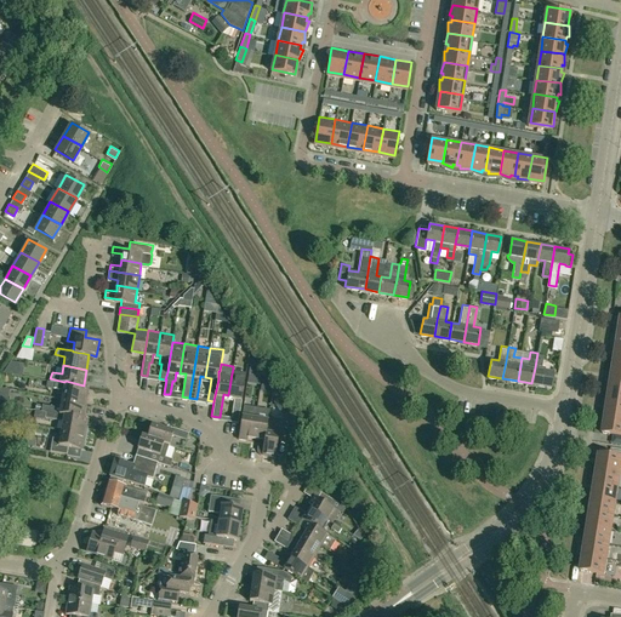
[(554,371),(535,367),(531,383),(552,387),(554,371)]
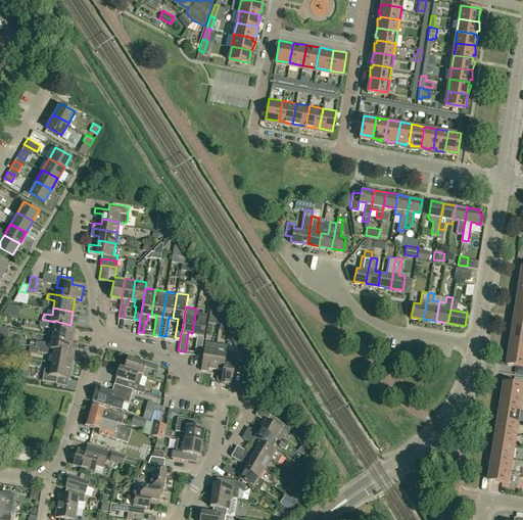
[(196,311),(195,315),(192,333),(197,334),(194,353),(200,353),(207,312),(196,311)]
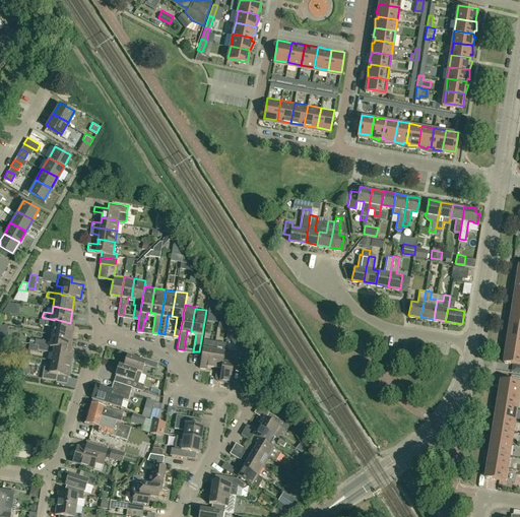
[(512,324),(519,325),(519,312),(514,312),(514,315),(511,315),(511,324),(512,324)]
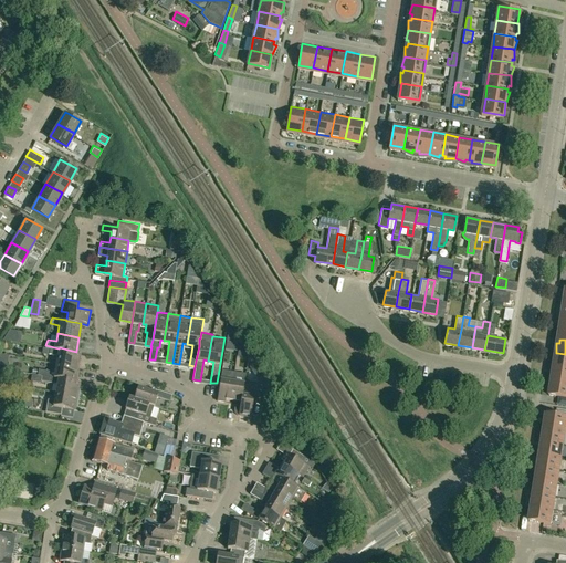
[(56,362),(79,365),(81,352),(76,351),(76,352),(60,347),(59,348),(50,346),(49,352),(58,353),(56,362)]
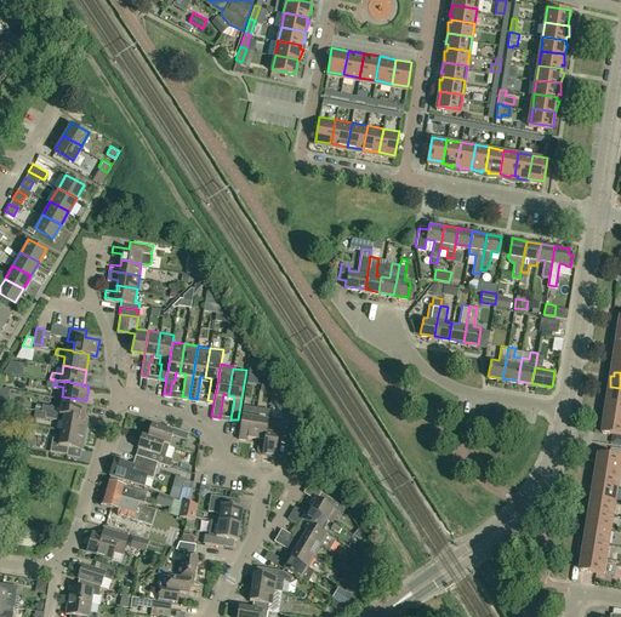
[(620,388),(611,387),(610,387),(607,396),(610,398),(609,401),(620,403),(620,388)]
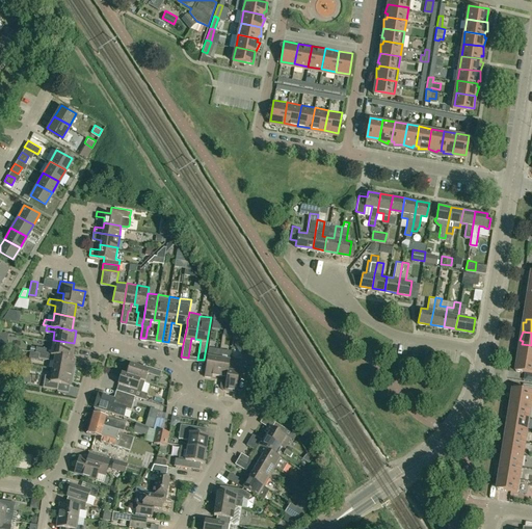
[(71,356),(74,343),(53,340),(51,347),(43,345),(35,344),(34,350),(46,352),(71,356)]
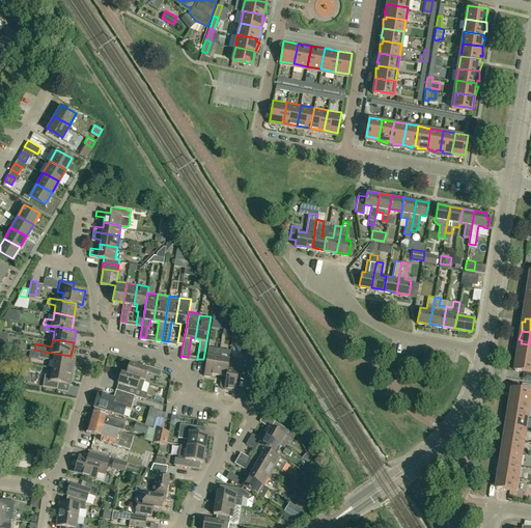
[(530,357),(530,344),(521,343),(521,346),(518,345),(518,355),(519,355),(530,357)]
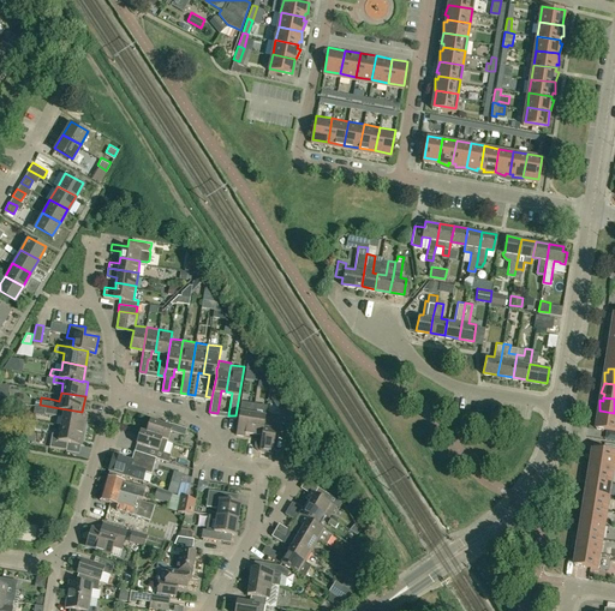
[(255,402),(248,401),(242,400),(236,432),(244,433),(245,430),(250,431),(252,412),(255,402)]
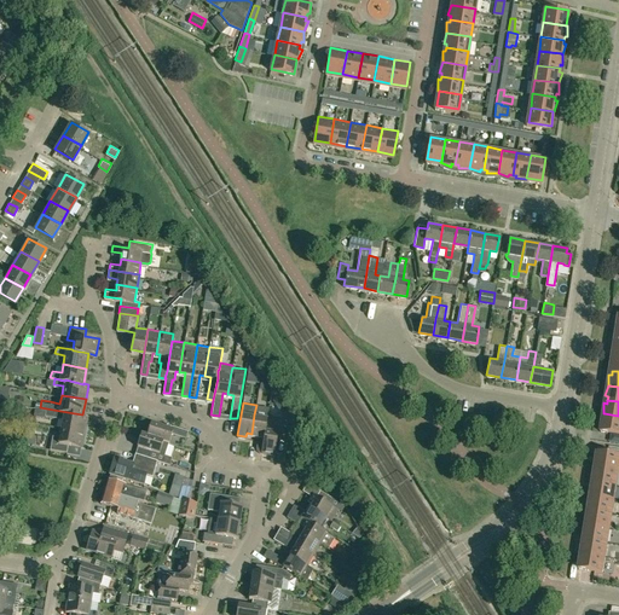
[(254,415),(252,434),(258,435),(256,444),(256,446),(258,448),(259,450),(261,451),(265,428),(266,428),(268,413),(268,406),(256,405),(254,415)]
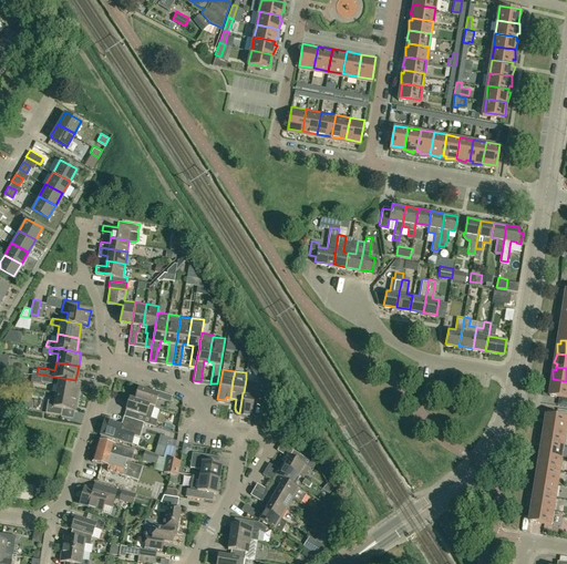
[(55,391),(78,395),(80,381),(75,380),(49,376),(37,373),(31,372),(31,380),(40,381),(40,379),(49,380),(49,381),(57,382),(55,391)]
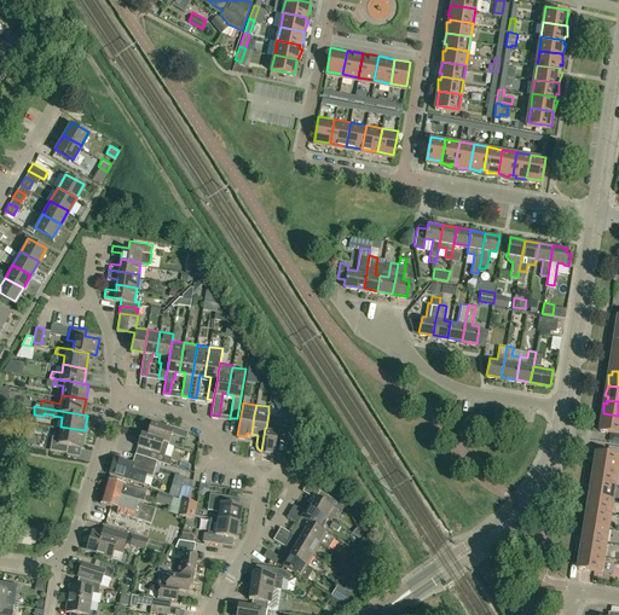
[(265,428),(261,451),(275,453),(278,431),(284,433),(287,416),(277,415),(268,413),(266,428),(265,428)]
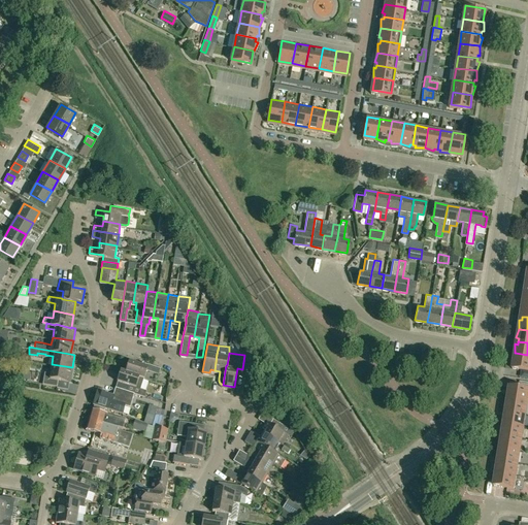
[(527,355),(516,353),(514,366),(527,368),(527,355)]
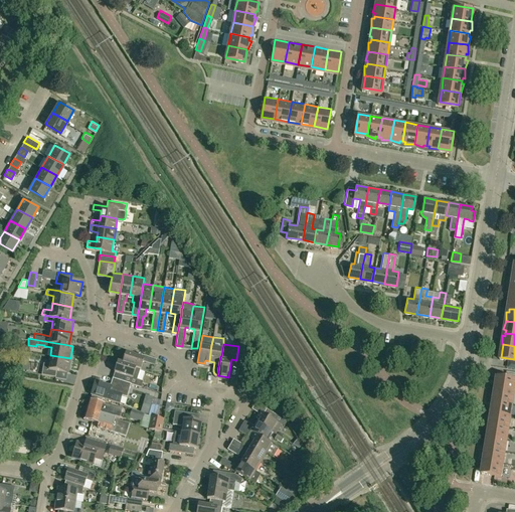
[(122,361),(140,366),(142,359),(155,363),(157,357),(141,352),(140,355),(125,350),(122,361)]
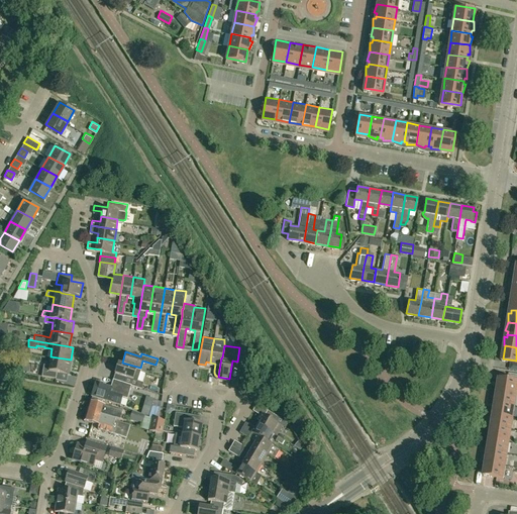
[(71,360),(50,356),(49,364),(43,363),(41,374),(56,377),(57,371),(69,373),(71,360)]
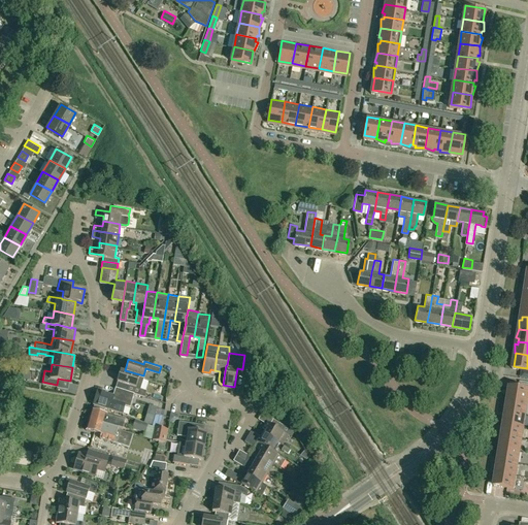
[(143,375),(125,370),(121,368),(114,386),(127,389),(129,383),(140,387),(143,375)]
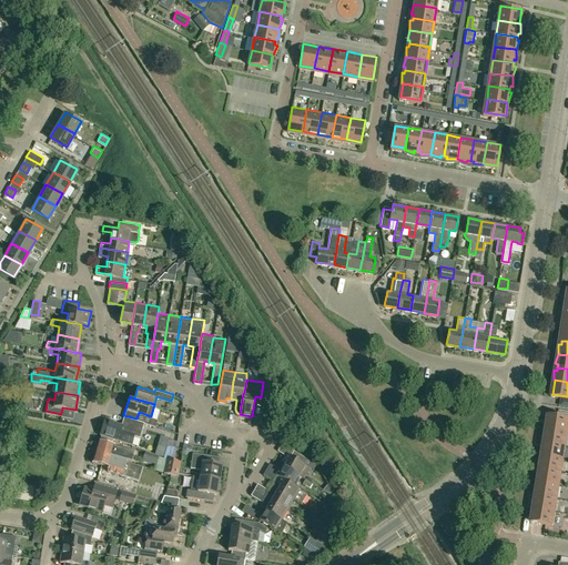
[(123,415),(121,423),(104,419),(100,433),(132,442),(134,435),(139,436),(144,422),(137,420),(137,419),(123,415)]
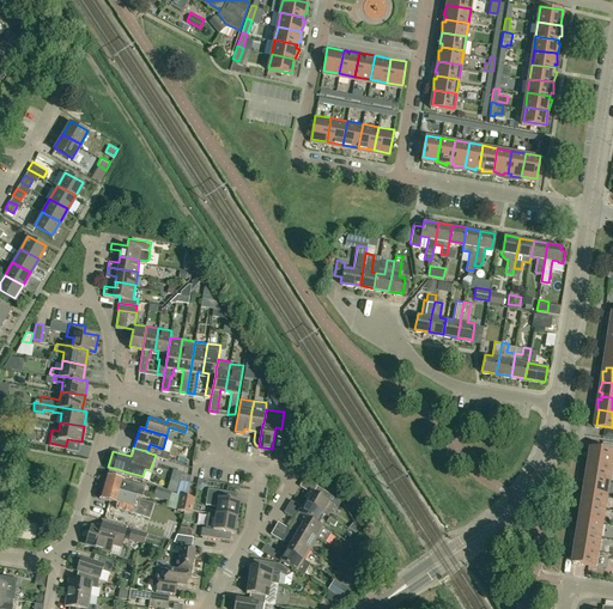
[(612,450),(593,448),(590,461),(612,464),(612,463),(612,450)]
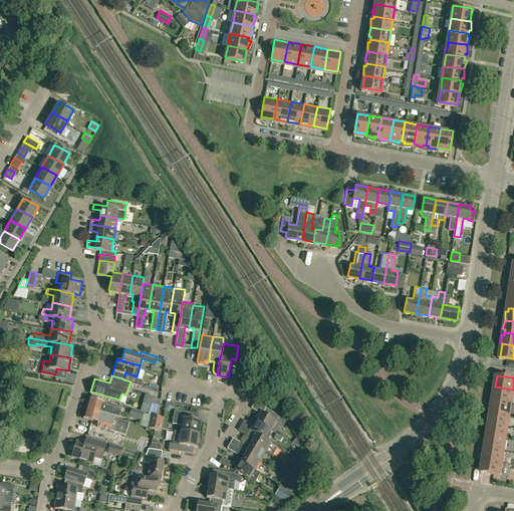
[(512,402),(513,390),(495,387),(494,387),(491,396),(494,396),(493,399),(512,402)]
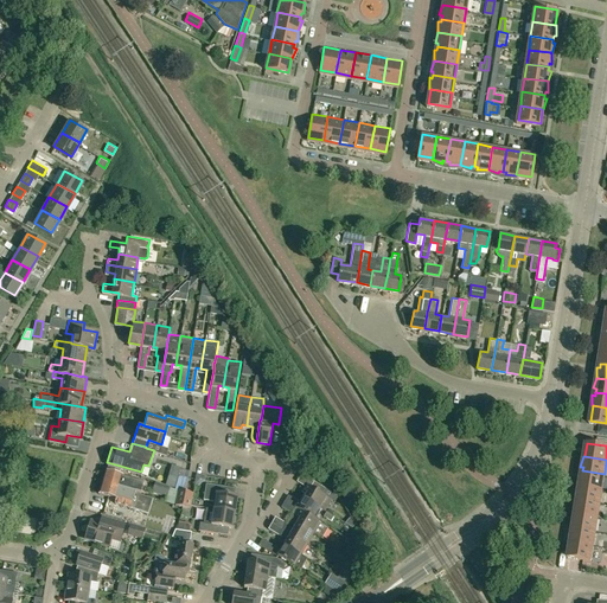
[(102,480),(134,489),(140,491),(145,492),(147,483),(136,480),(136,482),(122,478),(123,474),(114,470),(107,468),(106,468),(102,480)]
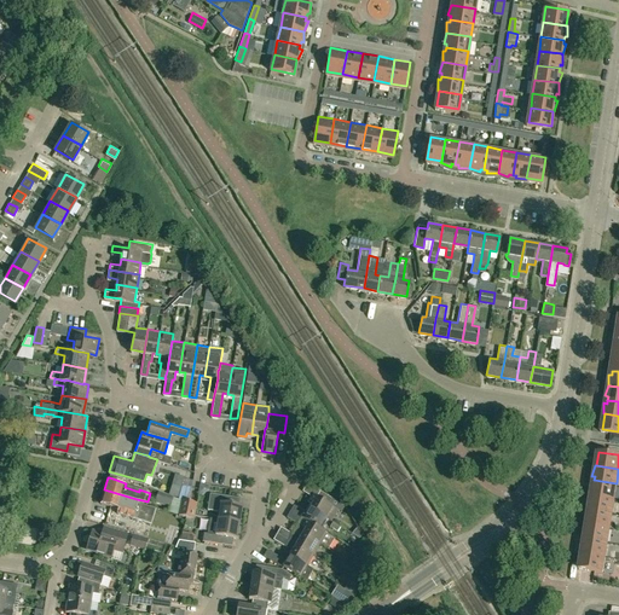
[(614,498),(617,483),(594,480),(594,483),(591,483),(591,494),(614,498)]
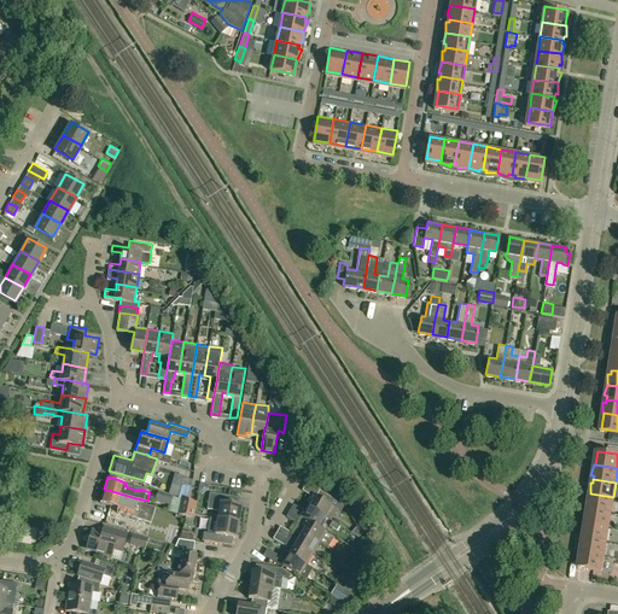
[(169,490),(169,491),(173,492),(178,493),(180,486),(170,484),(169,490)]
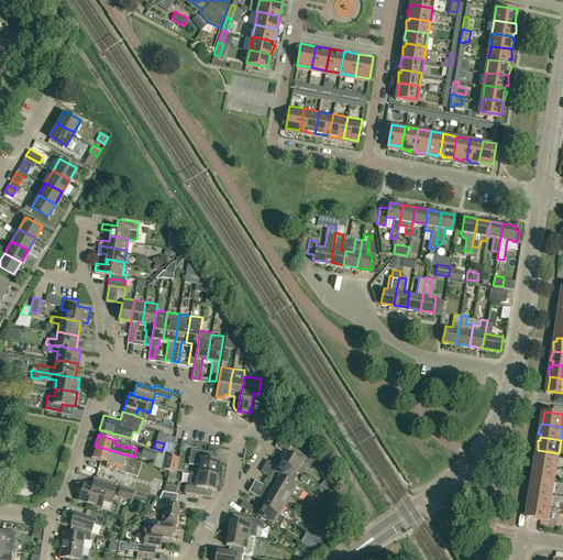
[(154,459),(156,450),(157,449),(144,445),(141,454),(154,459)]
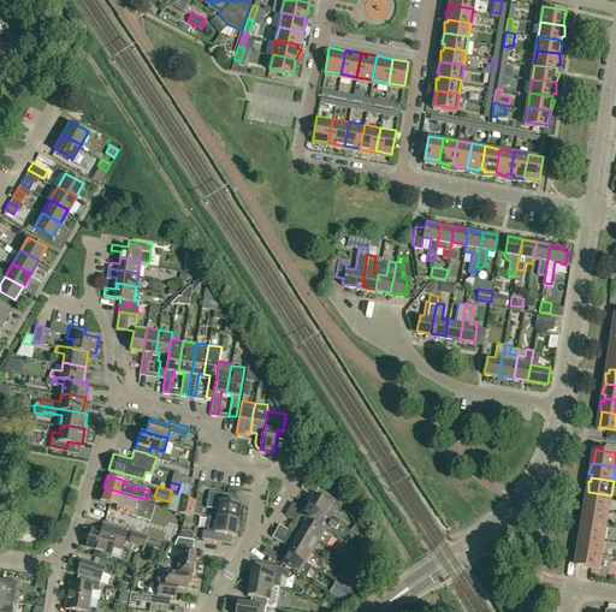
[(308,503),(325,514),(330,516),(337,505),(339,506),(343,500),(319,486),(315,492),(312,489),(308,497),(311,498),(308,503)]
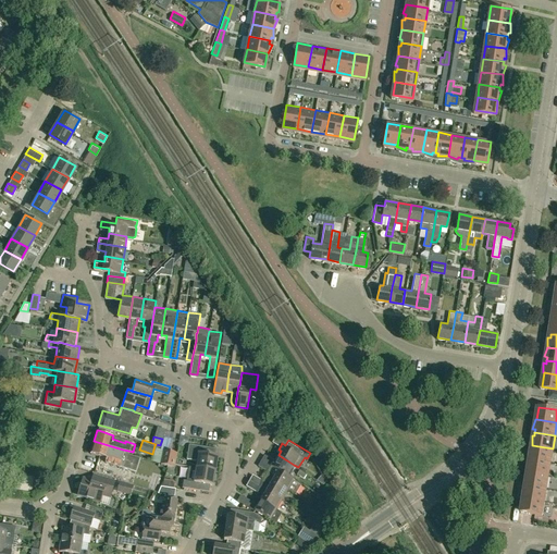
[(139,455),(123,451),(123,450),(94,441),(90,451),(107,456),(108,454),(121,457),(119,464),(135,469),(139,455)]
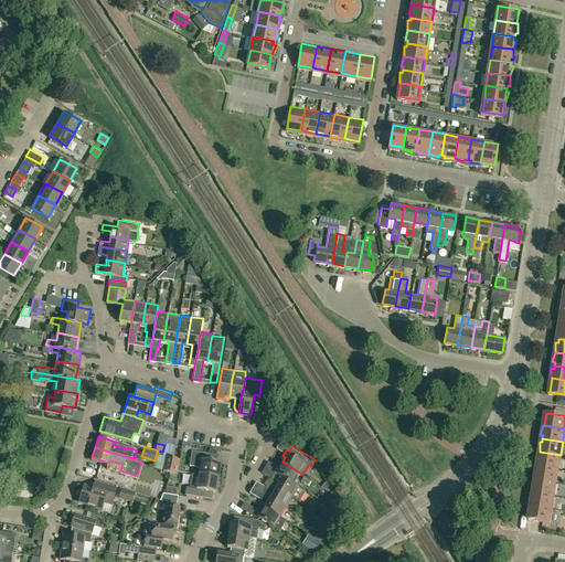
[(198,472),(219,475),(220,460),(208,459),(209,451),(191,448),(189,464),(199,465),(198,472)]
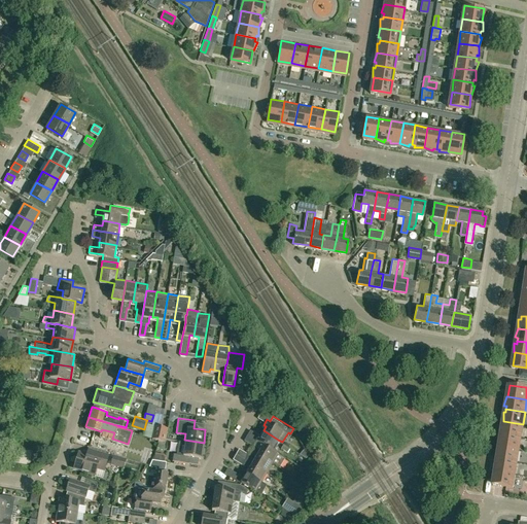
[(522,437),(523,424),(503,421),(500,430),(502,430),(502,433),(522,437)]
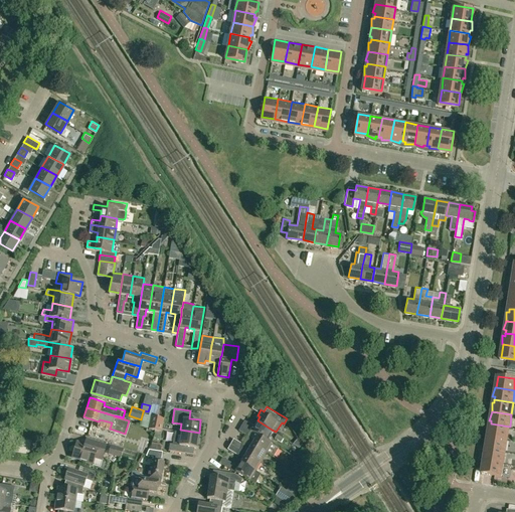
[(164,416),(151,413),(148,427),(161,430),(164,416)]
